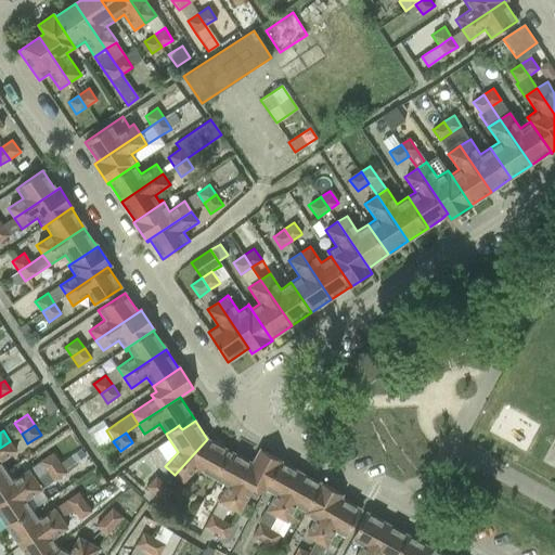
[(223,466),(231,452),(207,439),(175,475),(183,482),(196,469),(211,477),(217,468),(219,464),(223,466)]
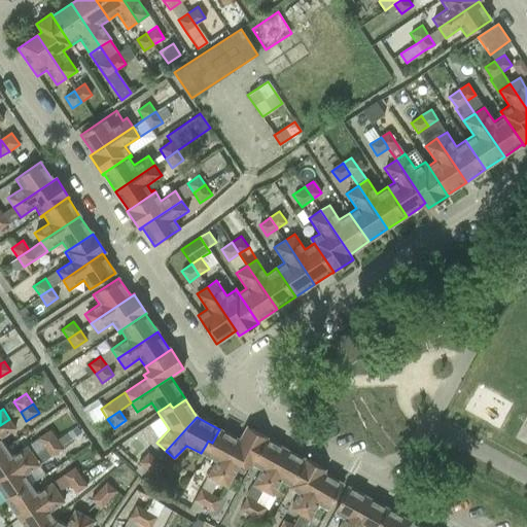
[(0,425),(0,451),(7,447),(1,438),(15,428),(9,419),(0,425)]
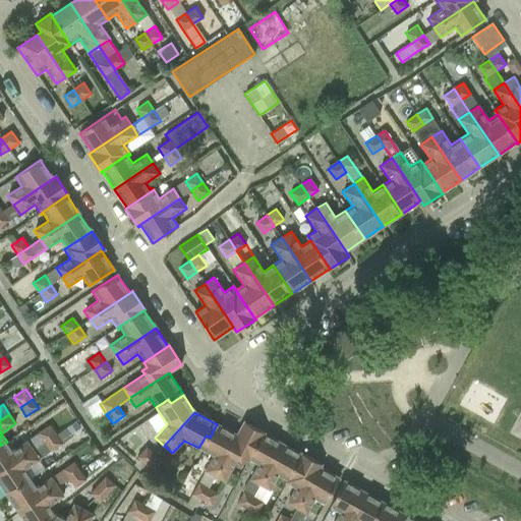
[(237,459),(246,463),(264,432),(244,421),(236,436),(214,476),(224,481),(237,459)]
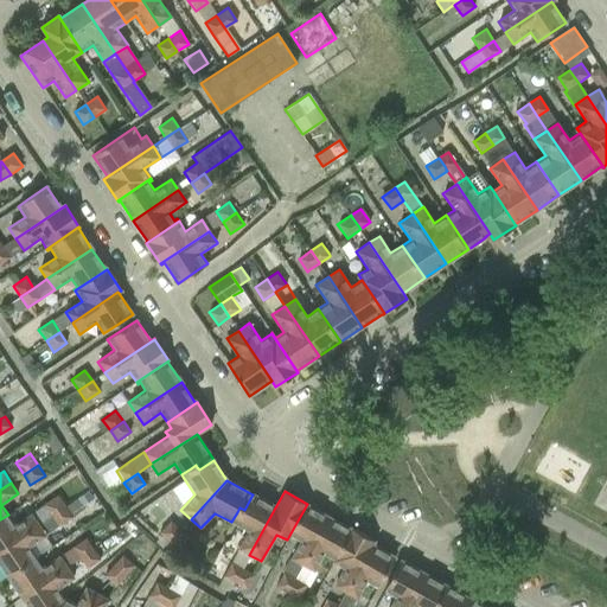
[(244,510),(240,508),(237,512),(231,522),(248,531),(238,549),(249,555),(275,508),(253,494),(244,510)]
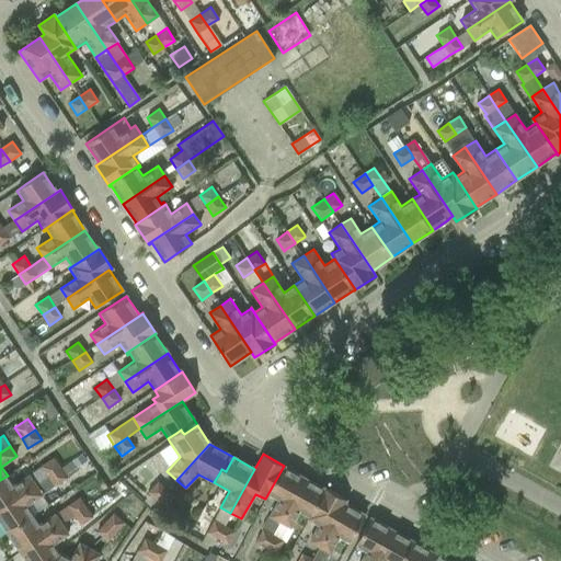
[(41,467),(30,474),(36,484),(47,477),(60,468),(54,458),(41,467)]
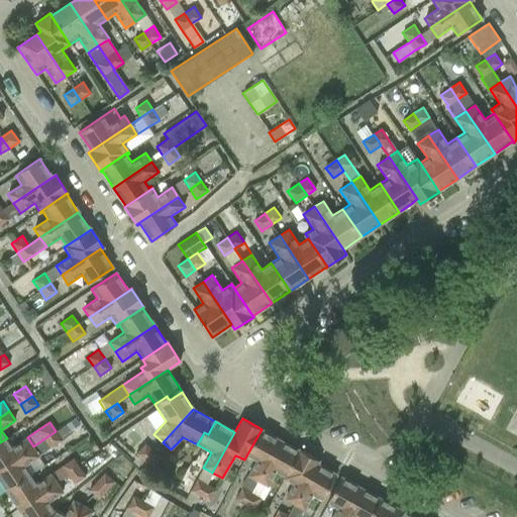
[(43,439),(33,446),(39,456),(49,449),(49,448),(62,440),(72,434),(66,426),(66,425),(56,431),(43,439)]
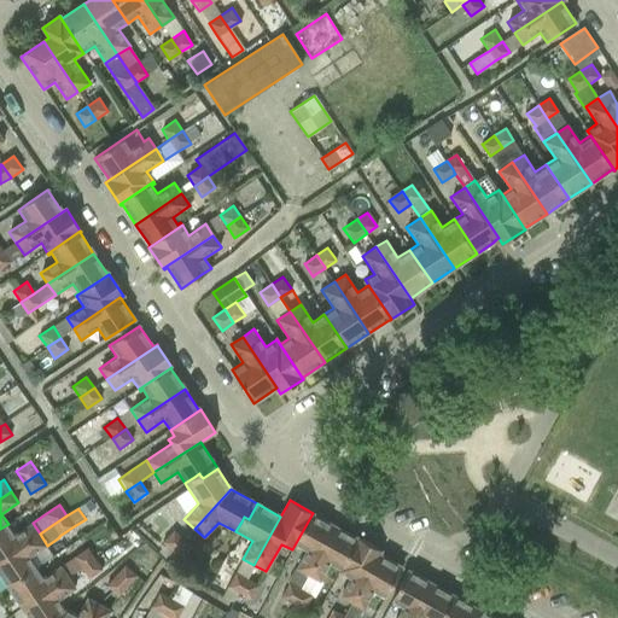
[(296,569),(308,576),(334,526),(313,514),(313,513),(292,549),(295,551),(297,546),(307,551),(296,569)]
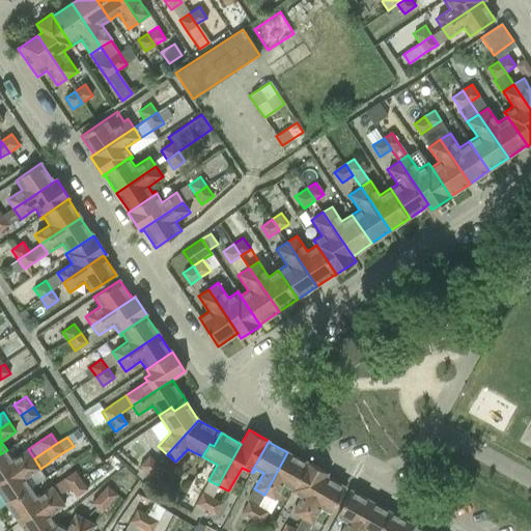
[(0,454),(0,481),(34,458),(27,449),(12,458),(7,450),(0,454)]
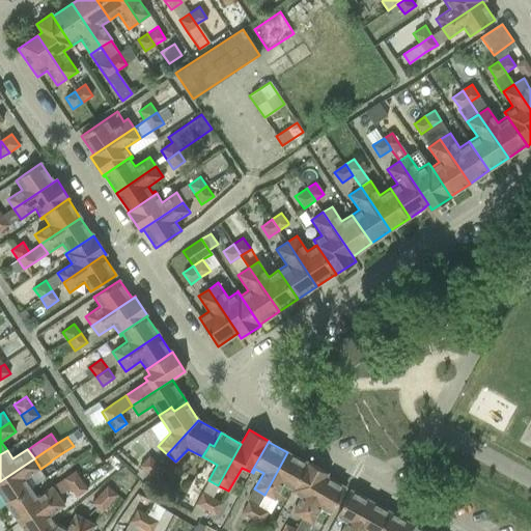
[(289,492),(290,493),(307,463),(306,464),(287,452),(264,495),(275,500),(283,485),(291,490),(289,492)]
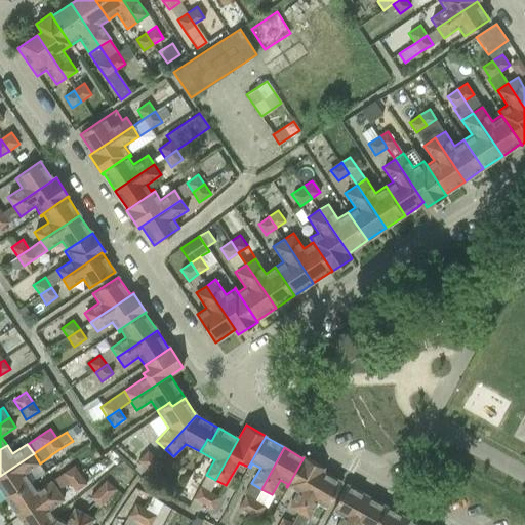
[(137,461),(146,469),(156,459),(147,451),(137,461)]
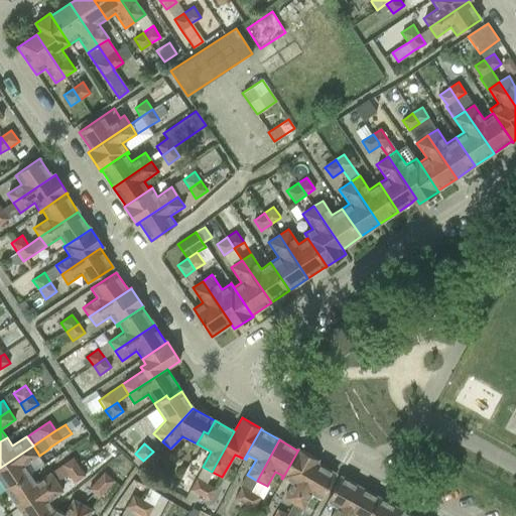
[(0,468),(0,480),(6,490),(31,473),(25,465),(39,456),(33,445),(0,468)]
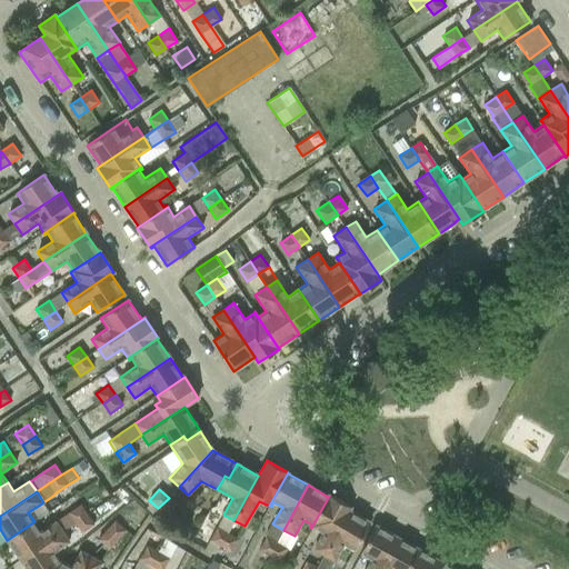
[(312,549),(323,555),(350,507),(329,496),(311,528),(321,532),(312,549)]
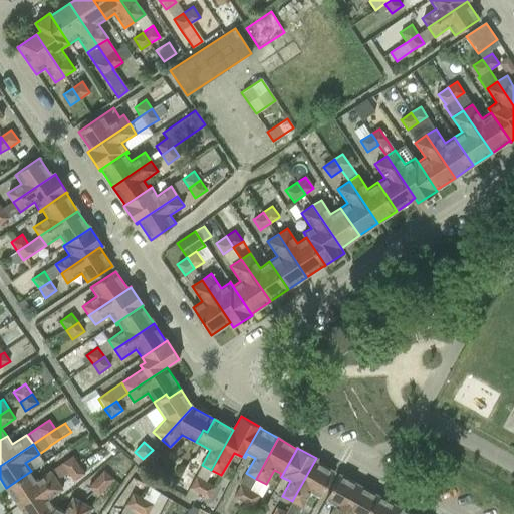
[(153,450),(143,459),(151,466),(160,456),(153,450)]
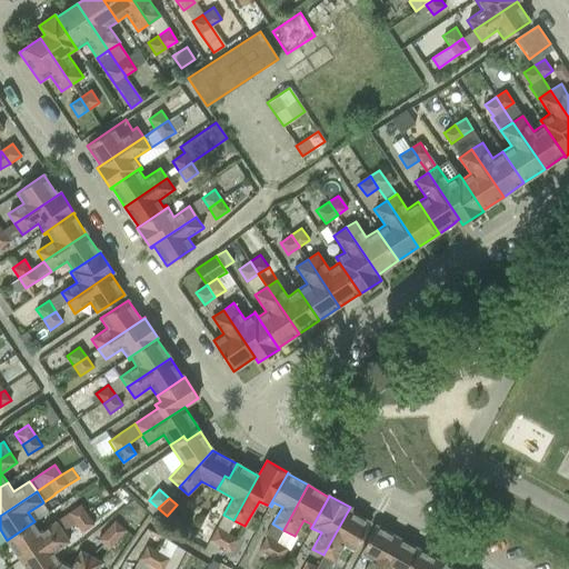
[(69,513),(75,523),(87,515),(81,506),(69,513)]
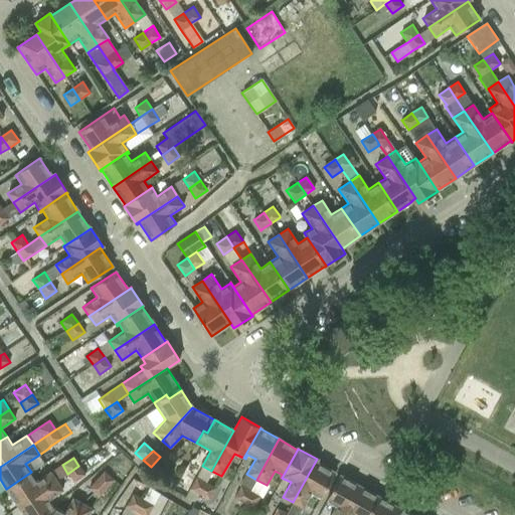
[(317,459),(293,502),(303,508),(311,493),(321,498),(335,473),(316,463),(318,460),(317,459)]
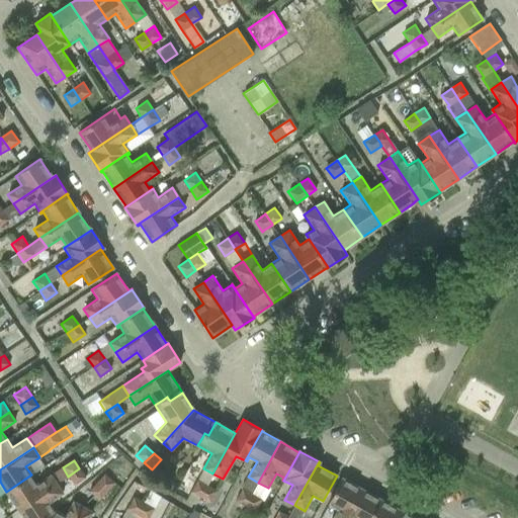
[(79,468),(68,477),(74,485),(85,478),(79,468)]
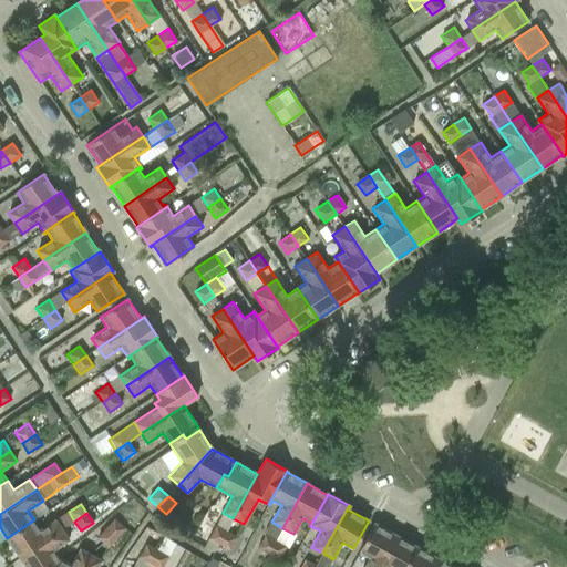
[(7,538),(20,558),(62,529),(55,518),(40,529),(34,519),(7,538)]
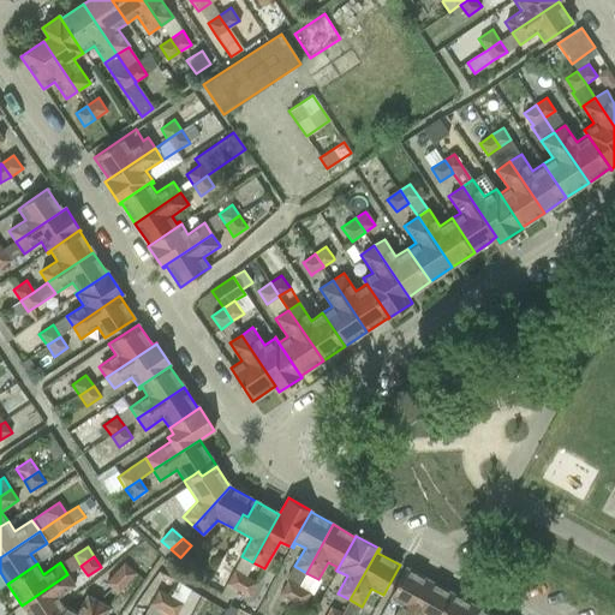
[(124,563),(106,583),(112,587),(130,568),(124,563)]
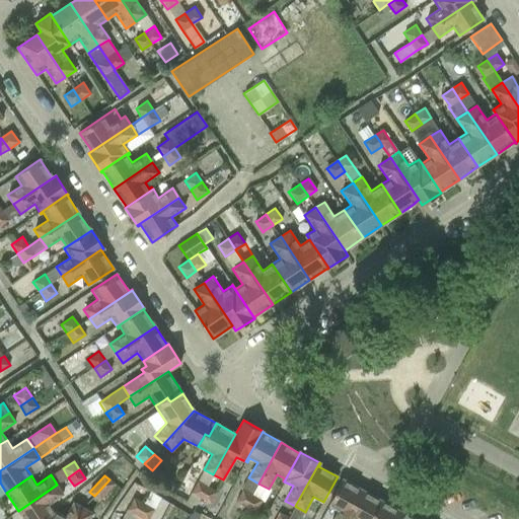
[(242,490),(235,502),(245,508),(251,495),(258,484),(248,477),(242,490)]
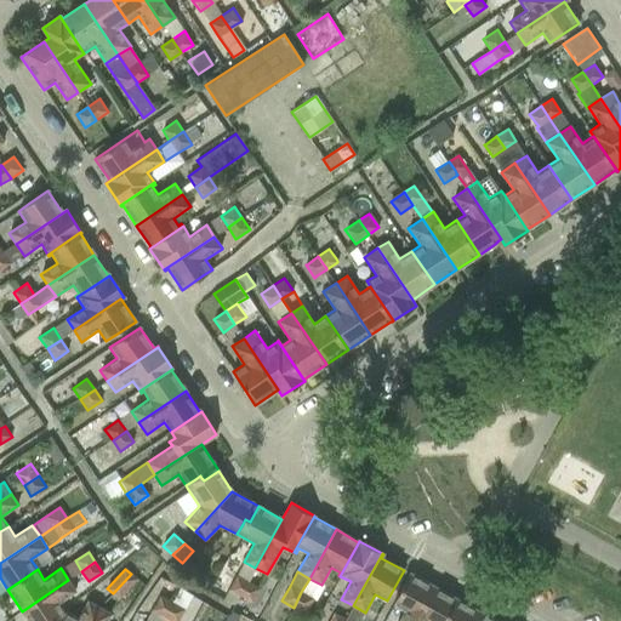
[(131,574),(113,593),(118,598),(136,579),(135,577),(131,574)]
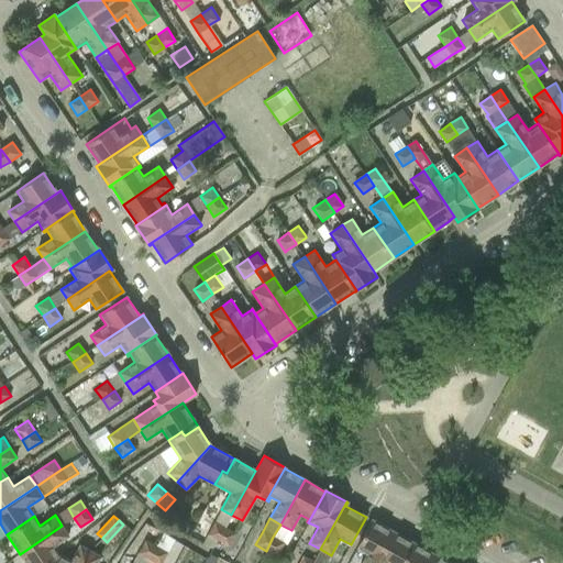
[(362,562),(375,562),(393,531),(372,520),(356,548),(367,553),(362,562)]
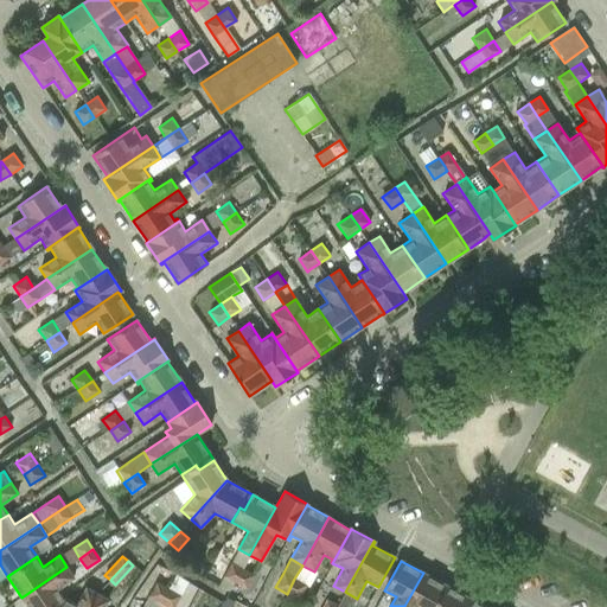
[(230,562),(223,576),(235,582),(242,568),(230,562)]
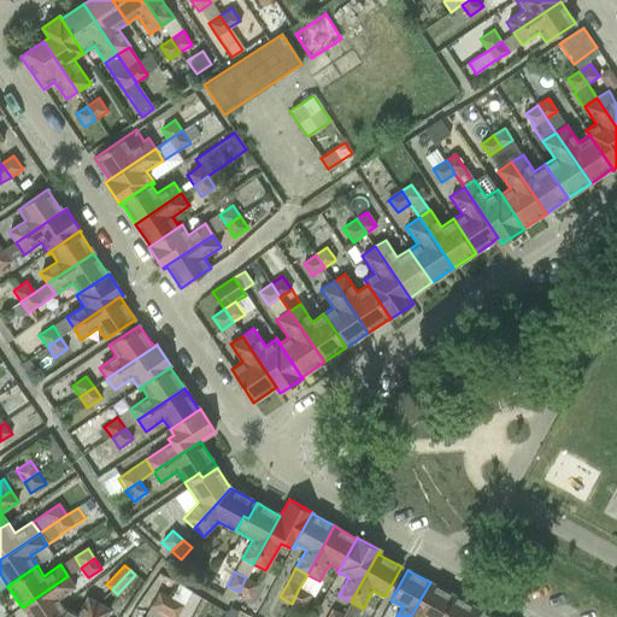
[(22,607),(28,616),(60,616),(65,610),(66,609),(65,607),(59,599),(76,588),(68,576),(22,607)]
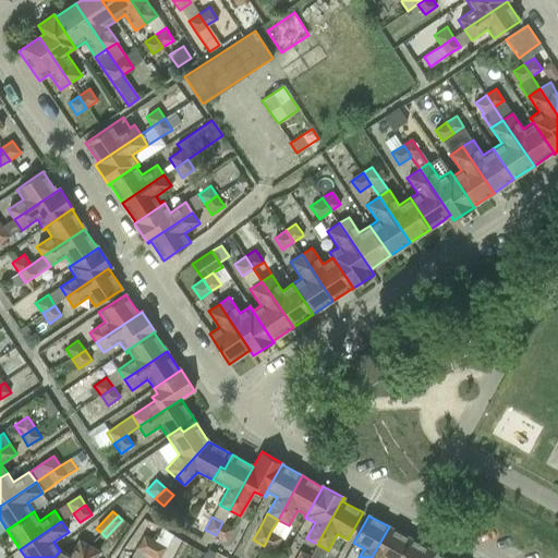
[(222,522),(216,535),(226,541),(233,528),(222,522)]
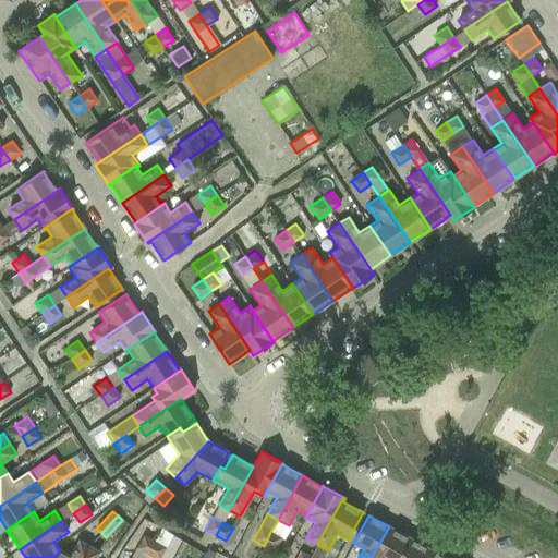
[(398,557),(410,538),(389,526),(372,557),(398,557)]
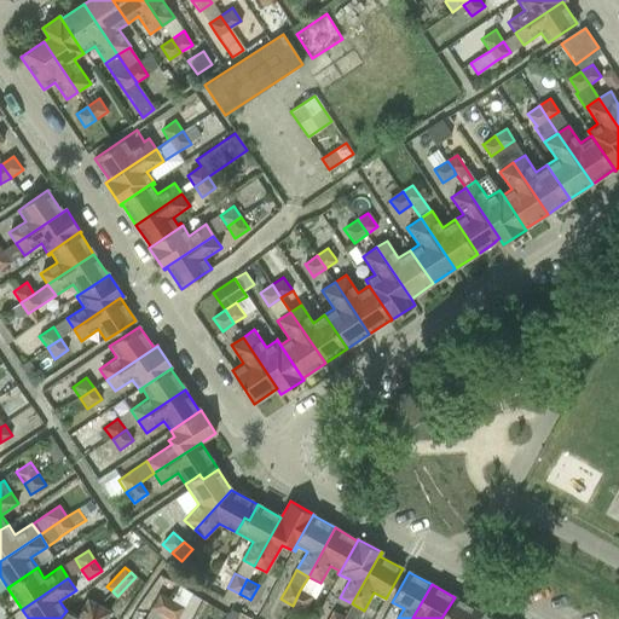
[(300,590),(293,606),(304,612),(312,596),(300,590)]
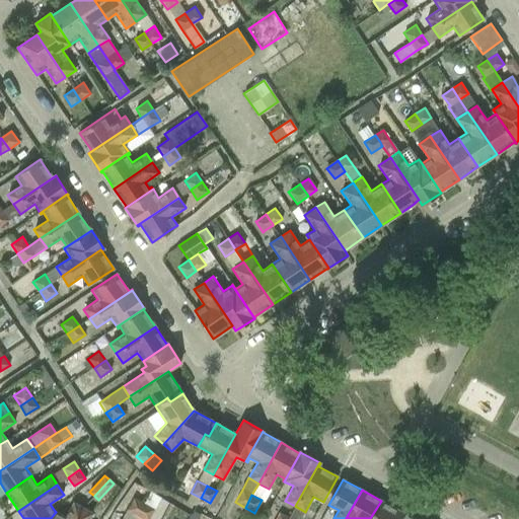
[(134,499),(127,511),(138,517),(145,504),(134,499)]
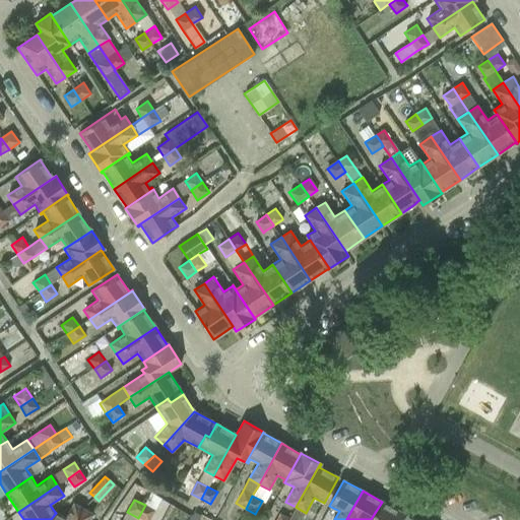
[(396,519),(401,512),(382,502),(371,519),(396,519)]
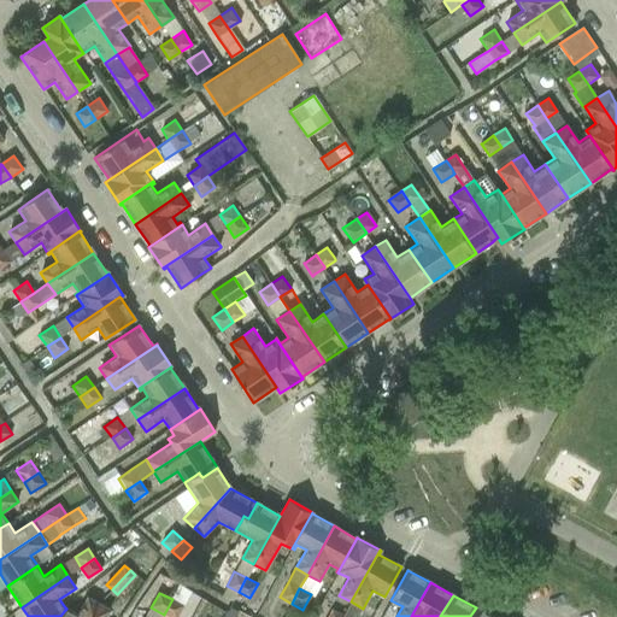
[(92,616),(99,604),(86,597),(77,613),(66,609),(65,610),(60,616),(92,616)]
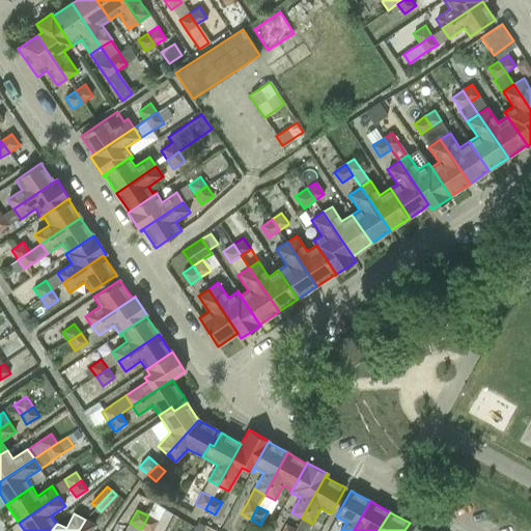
[(148,515),(141,529),(144,530),(151,530),(158,521),(148,515)]
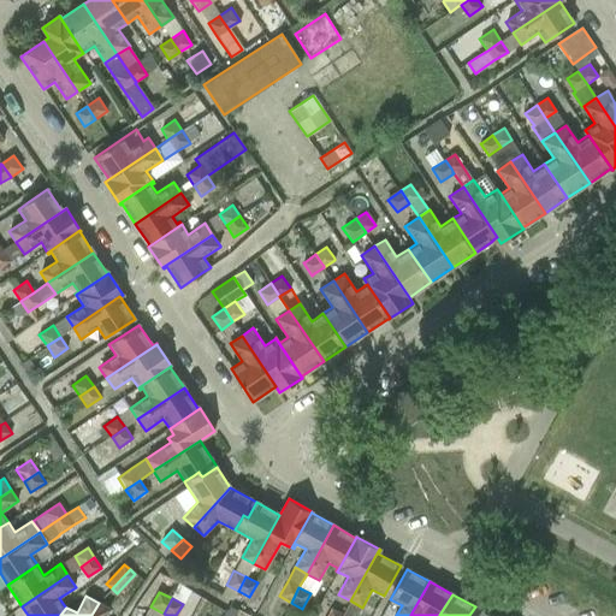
[(342,615),(357,615),(362,608),(350,600),(342,615)]
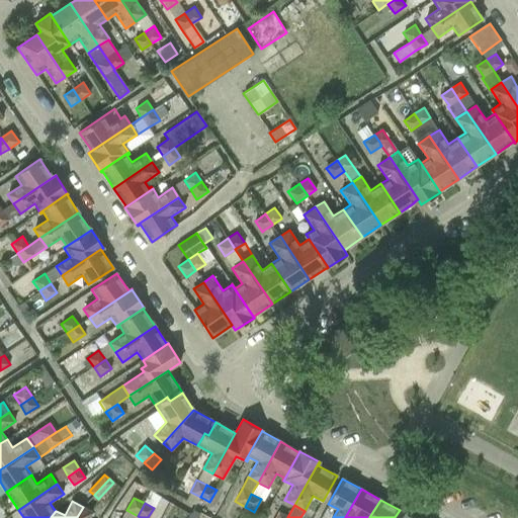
[(83,507),(77,517),(90,517),(93,512),(83,507)]
